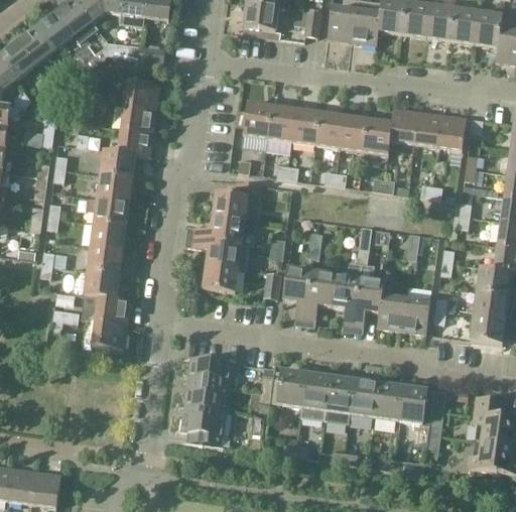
[(82,30),(92,22),(74,0),(68,0),(52,12),(73,37),(83,49),(88,46),(92,42),(82,30)]
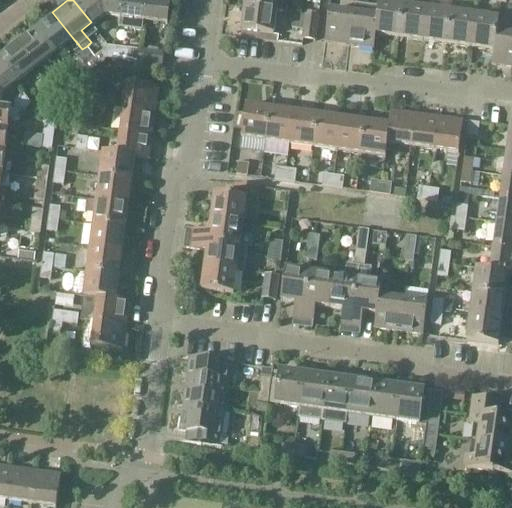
[(73,0),(91,22),(104,13),(118,15),(120,0),(73,0)]
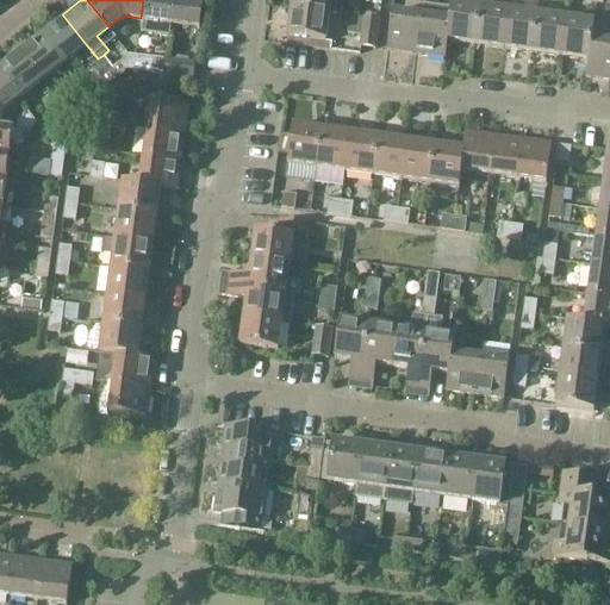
[(143,0),(141,18),(170,22),(173,0),(143,0)]
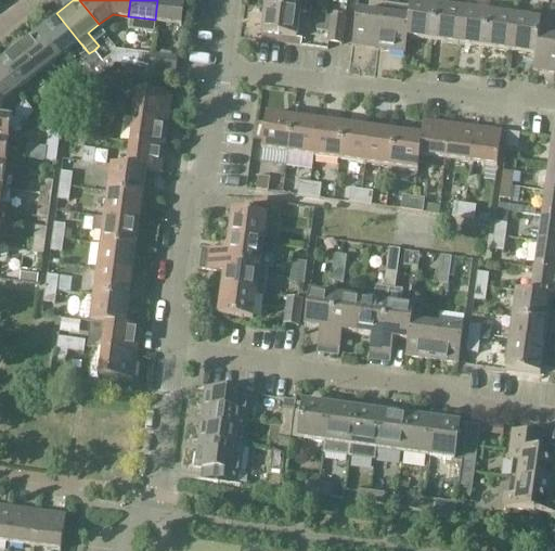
[(157,0),(155,20),(181,23),(184,0),(157,0)]
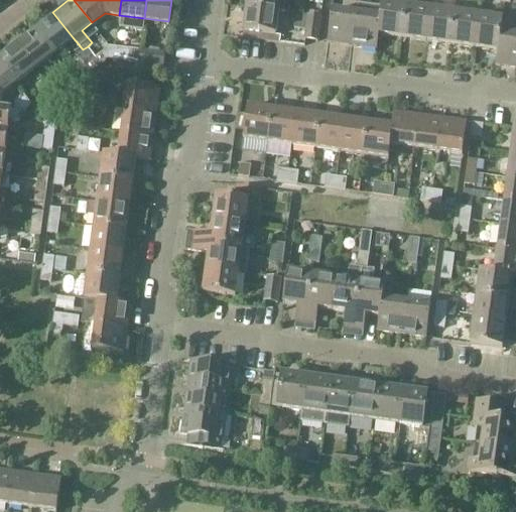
[(246,0),(246,4),(278,8),(288,9),(289,0),(246,0)]
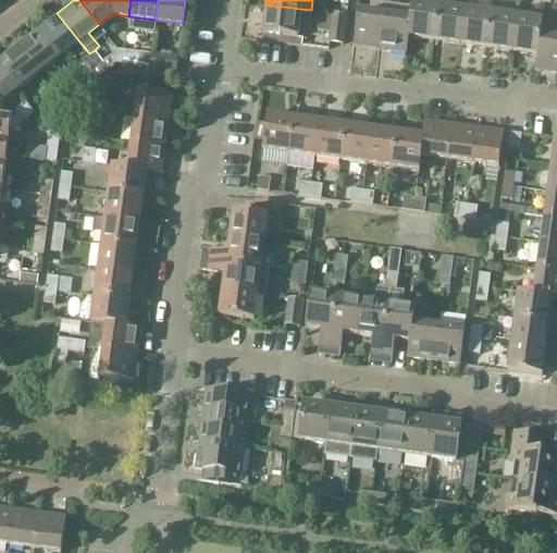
[(408,35),(432,38),(437,3),(411,0),(411,4),(409,15),(410,15),(407,35),(408,35)]
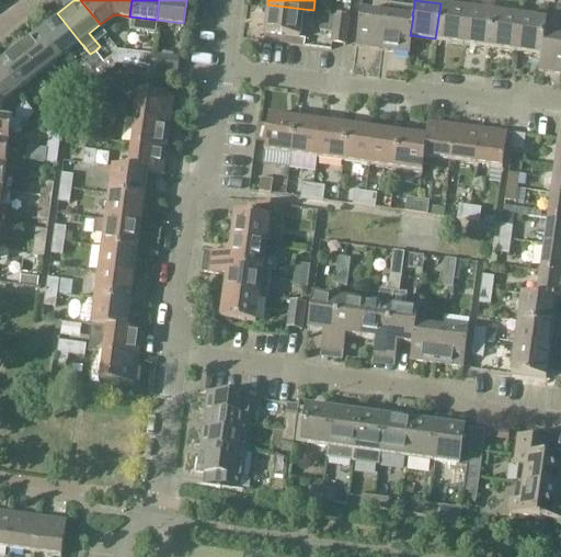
[(409,50),(411,35),(410,35),(413,15),(412,15),(414,4),(388,1),(387,12),(382,47),(409,50)]
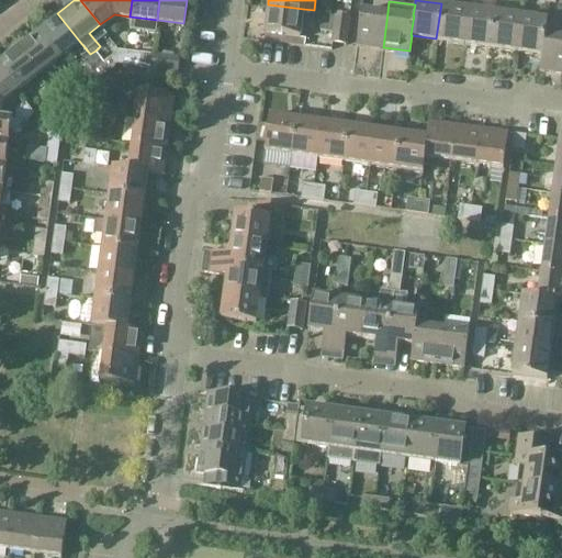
[(468,7),(441,3),(436,38),(463,42),(468,7)]
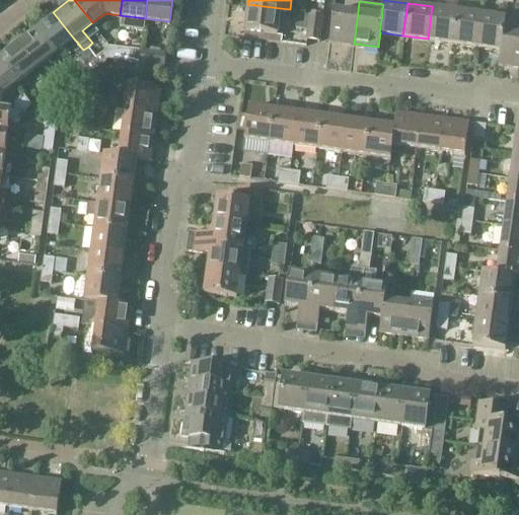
[(282,33),(277,32),(280,8),(247,4),(243,35),(281,41),(282,33)]
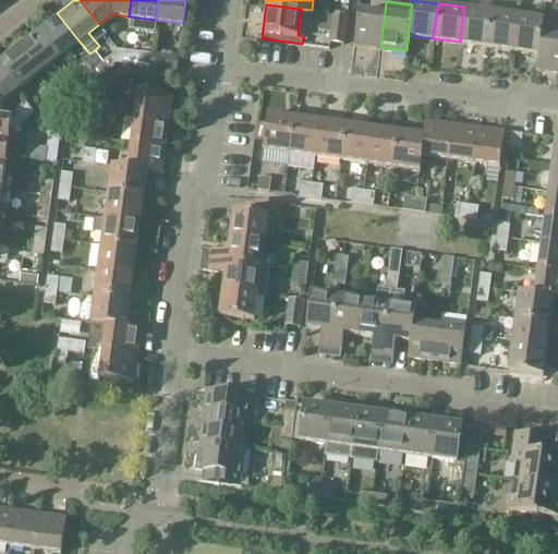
[(492,11),(464,7),(460,41),(486,46),(492,11)]
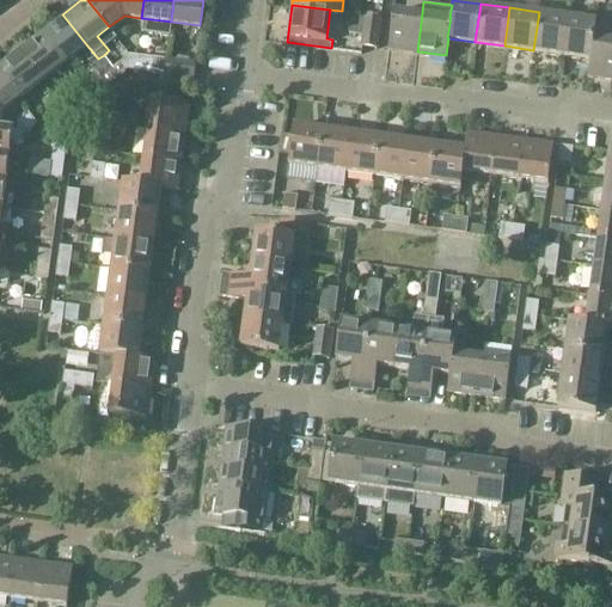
[(387,47),(417,51),(422,13),(393,8),(387,47)]
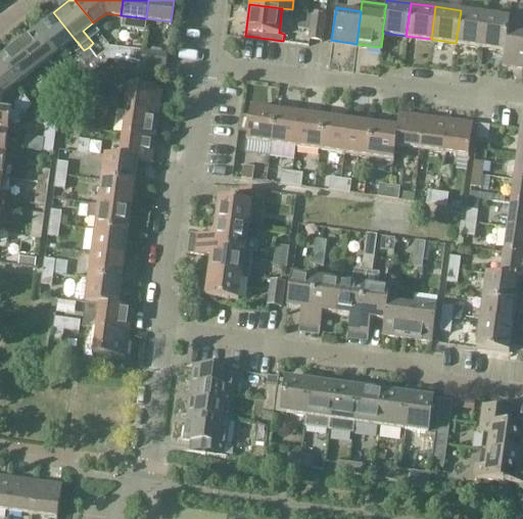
[(456,43),(480,46),(484,13),(461,10),(456,43)]
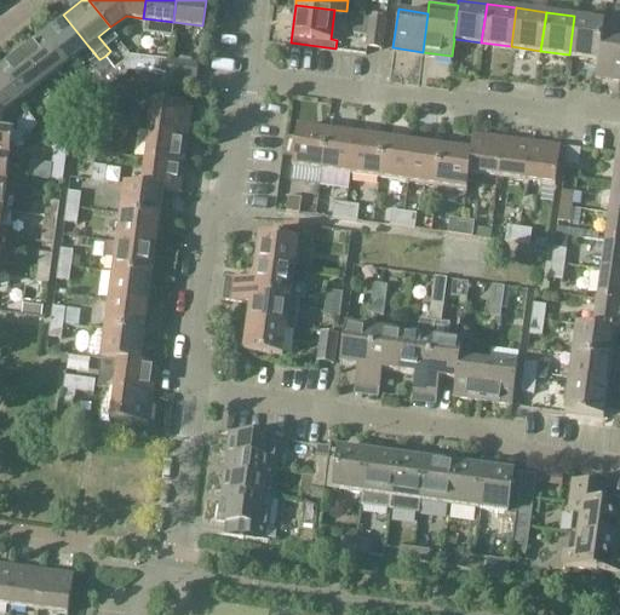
[(366,44),(380,46),(385,17),(356,13),(354,32),(367,34),(366,44)]
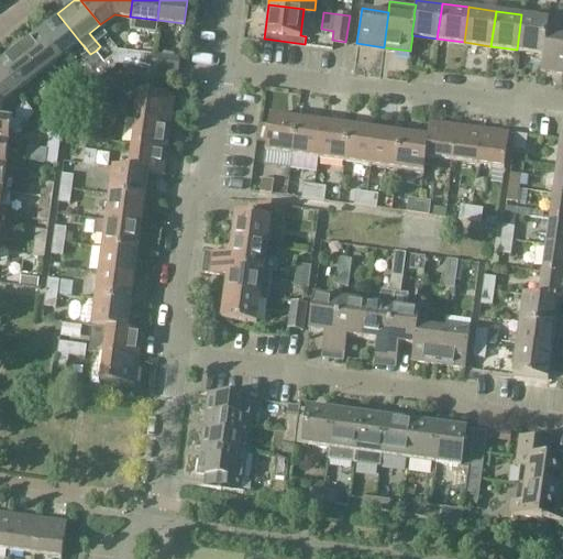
[(57,13),(36,30),(57,57),(79,41),(57,13)]
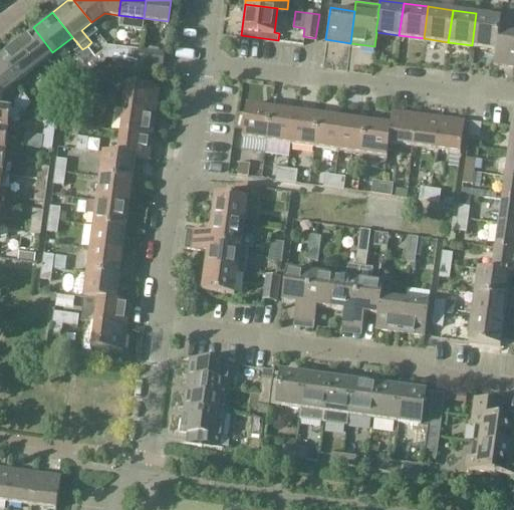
[(472,45),(495,48),(496,48),(498,30),(500,16),(476,13),(472,45)]
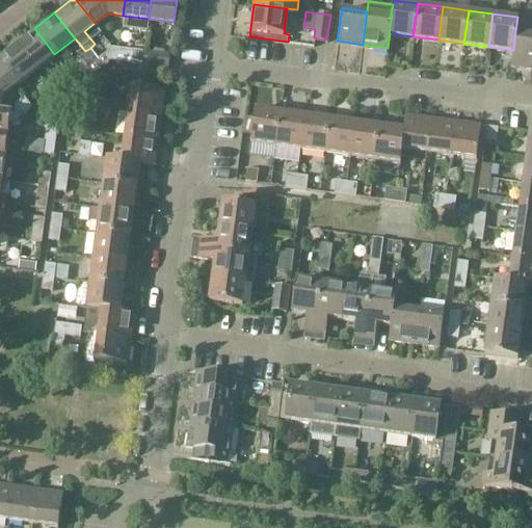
[(35,69),(54,54),(34,28),(15,43),(35,69)]
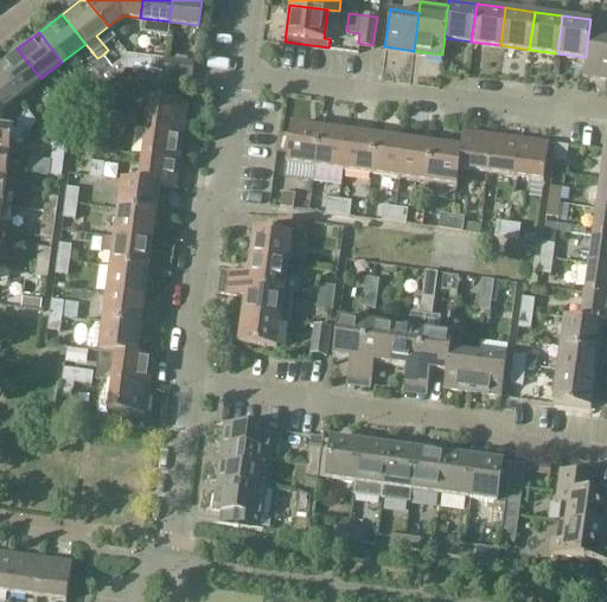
[(606,38),(588,36),(586,57),(585,57),(582,74),(606,76),(606,38)]
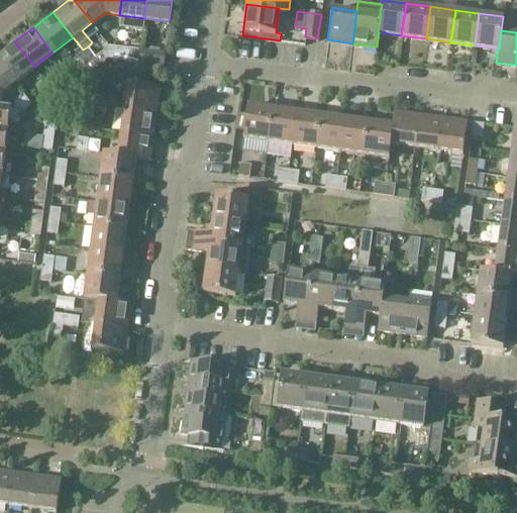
[(14,41),(0,52),(0,63),(15,82),(34,67),(14,41)]
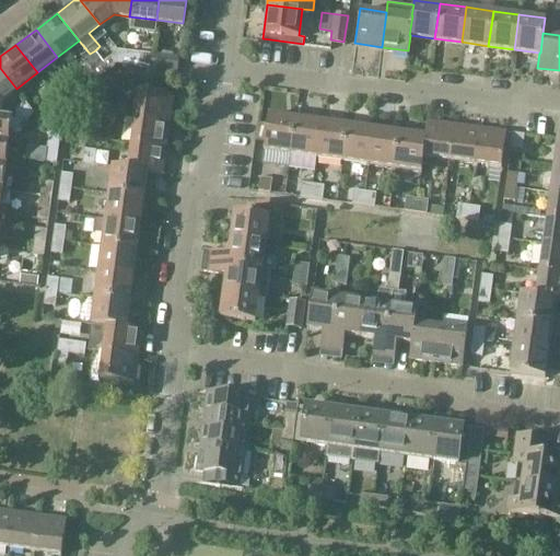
[(116,62),(116,61),(117,47),(102,59),(91,68),(97,76),(116,62)]
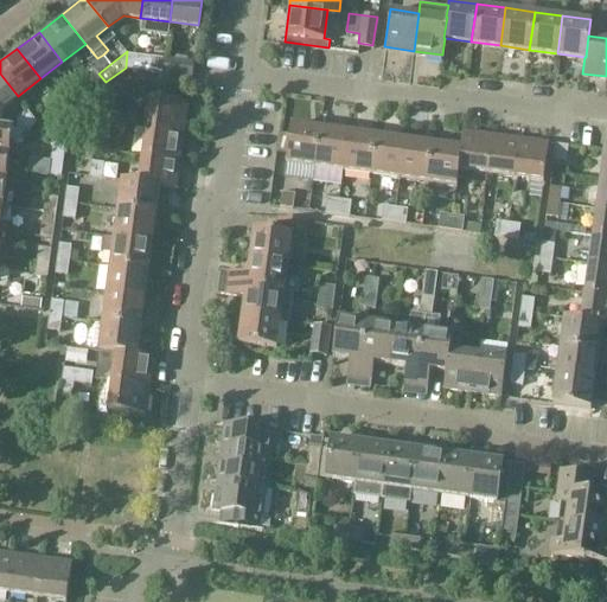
[(140,52),(127,51),(126,66),(138,68),(140,52)]
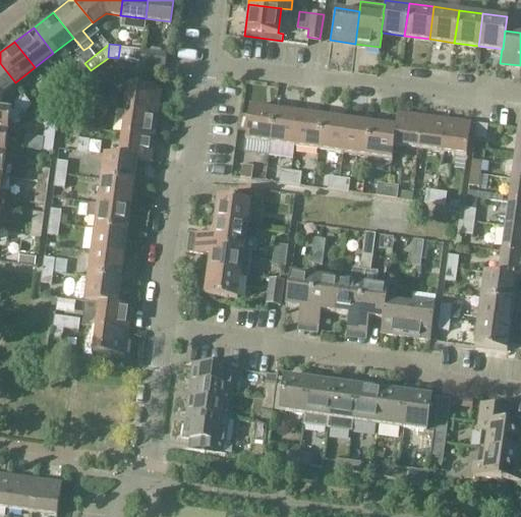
[(130,47),(120,45),(118,58),(128,59),(130,47)]
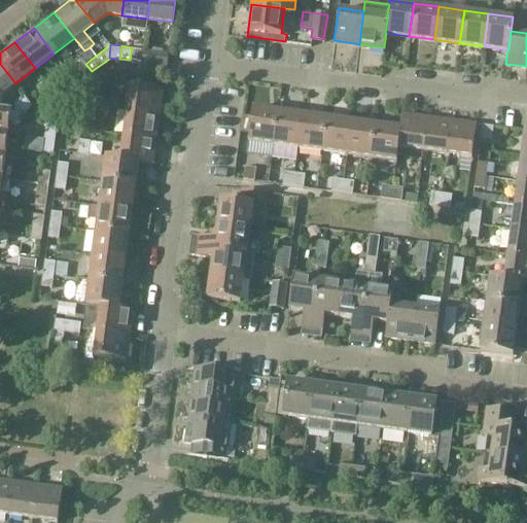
[(96,56),(90,47),(84,50),(79,55),(85,63),(85,64),(96,56)]
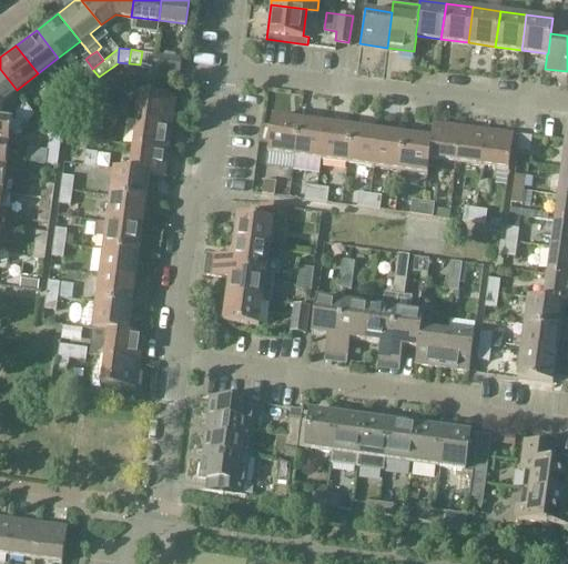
[(181,56),(154,52),(152,67),(180,70),(181,56)]
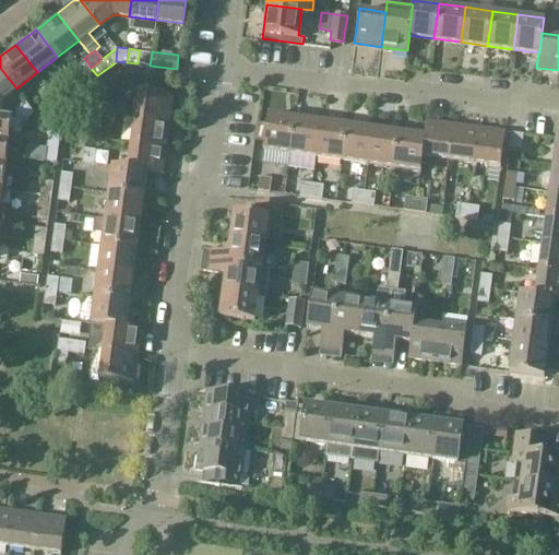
[(75,79),(83,87),(97,75),(91,68),(91,67),(75,79)]
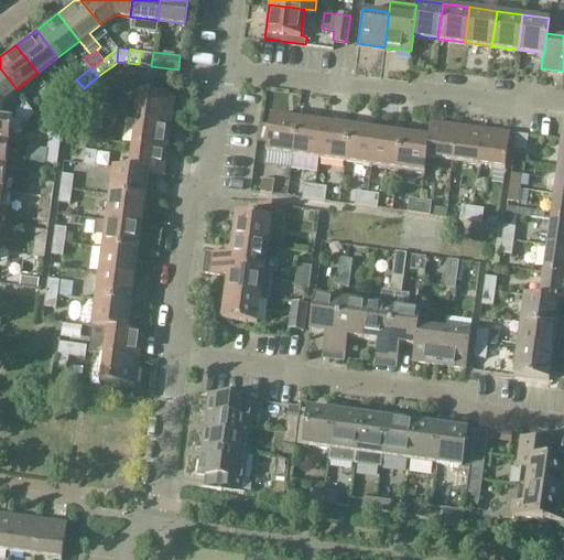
[(0,68),(0,97),(2,99),(17,89),(0,68)]
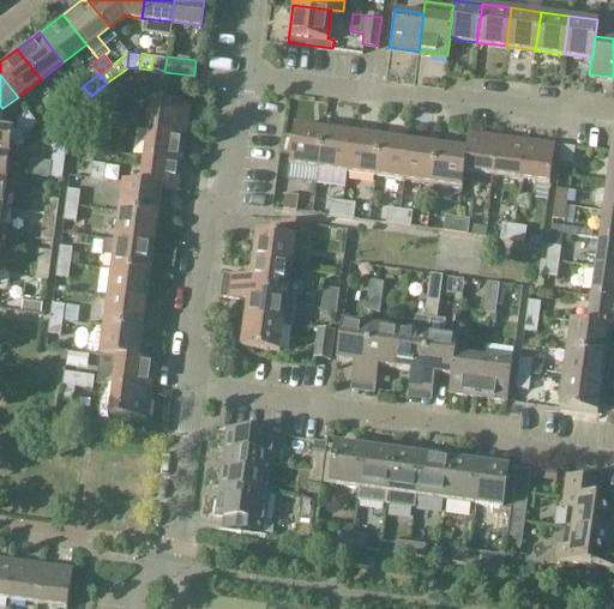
[(47,100),(54,109),(66,100),(59,90),(47,100)]
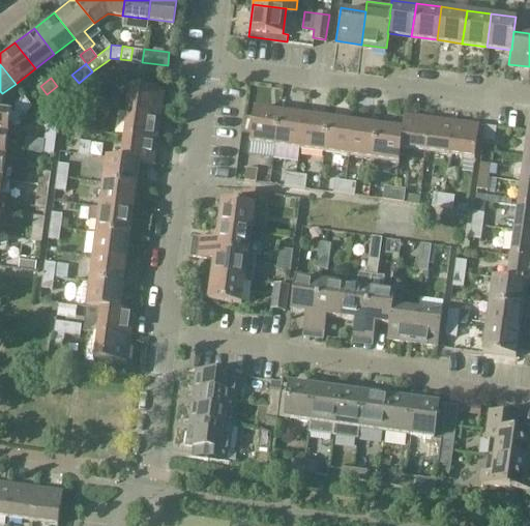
[(130,83),(127,109),(160,114),(164,88),(130,83)]
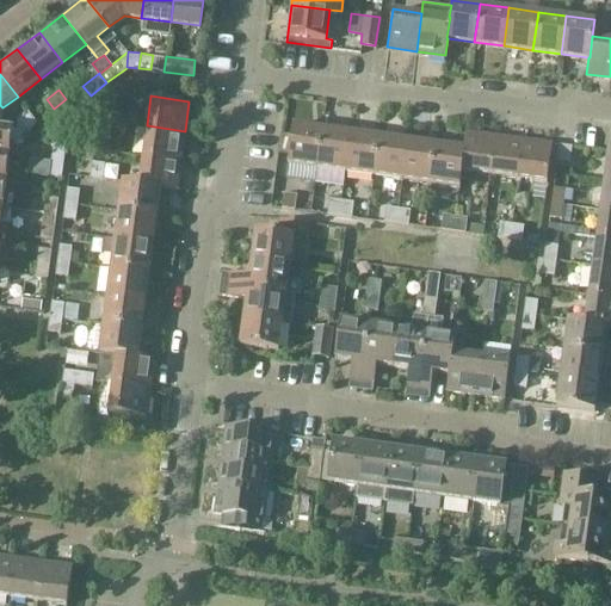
[(73,109),(66,99),(54,109),(61,118),(73,109)]
